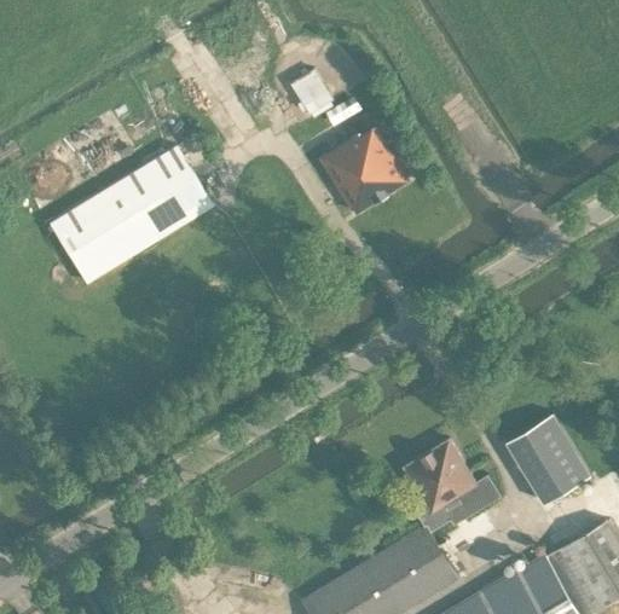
[(202,41),(172,61),(183,76),(195,68),(217,102),(235,91),(202,41)]
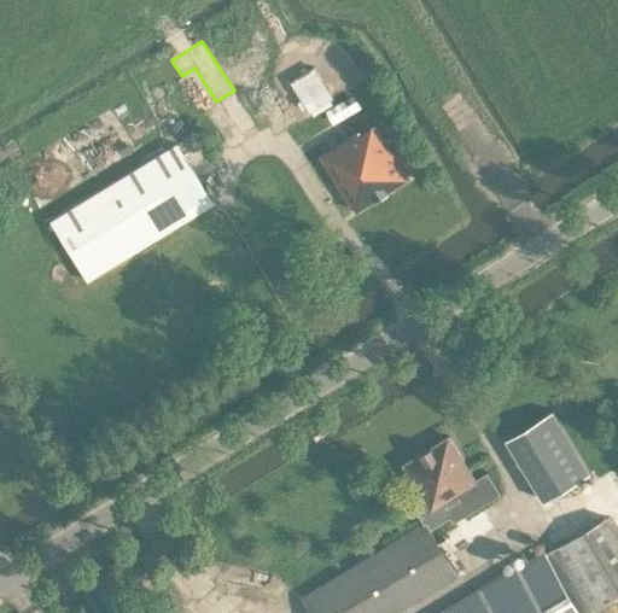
[(192,70),(181,79),(203,110),(215,101),(192,70)]
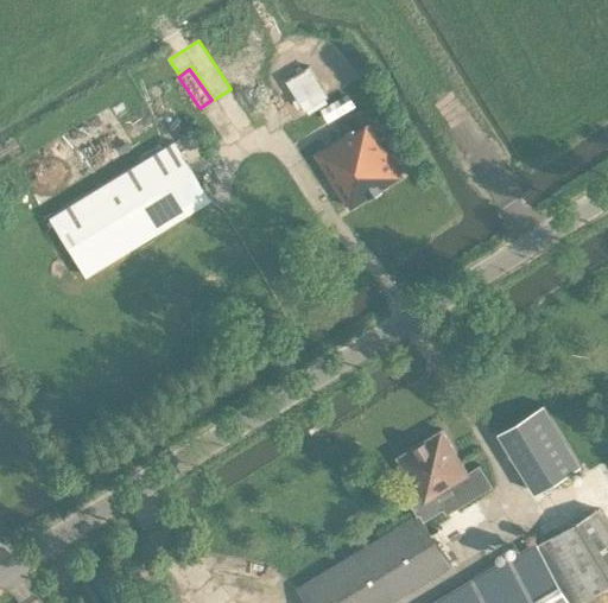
[(285,84),(304,114),(327,99),(309,69),(285,84)]
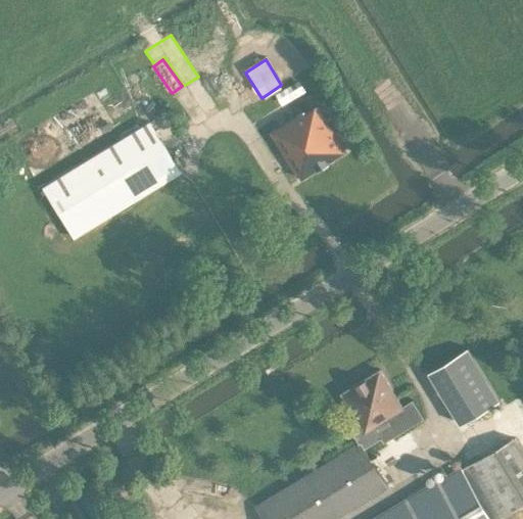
[(318,74),(302,82),(319,108),(334,99),(318,74)]
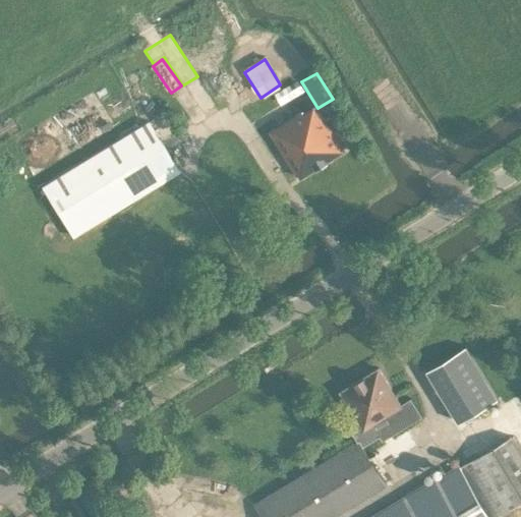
[(300,115),(271,133),(299,180),(345,153),(317,108),(316,108),(302,117),(300,115)]
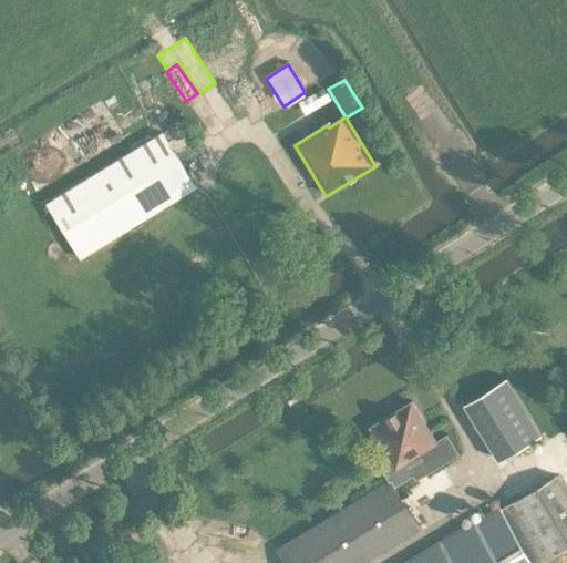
[(161,134),(44,205),(78,260),(195,190),(161,134)]
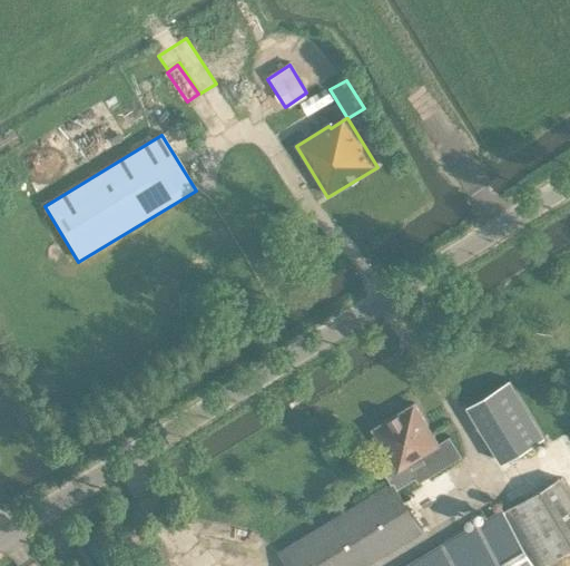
[(490,393),(467,408),(501,465),(543,439),(509,382),(490,393)]
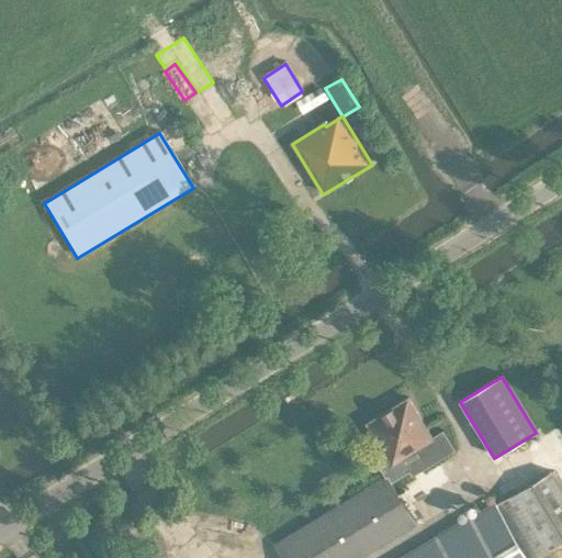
[(408,401),(367,426),(390,464),(380,470),(385,479),(385,480),(388,479),(391,486),(409,473),(411,473),(403,460),(415,453),(426,470),(454,453),(442,433),(431,439),(408,401)]
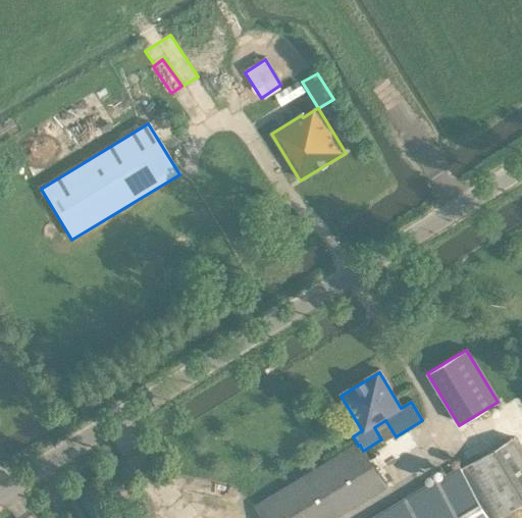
[(521,503),(521,458),(511,439),(462,469),(490,517),(499,517),(521,503)]
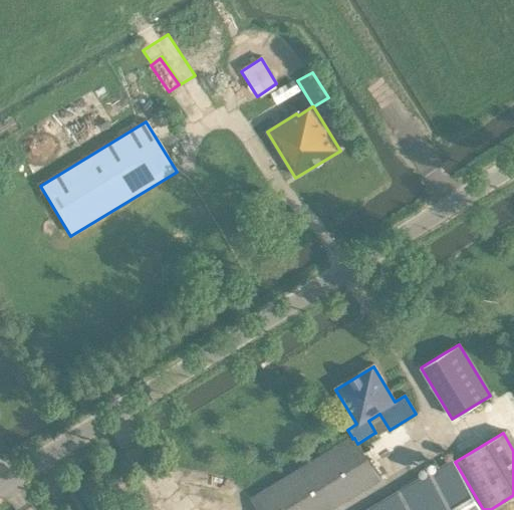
[(335,509),(379,483),(352,439),(352,438),(251,500),(257,509),(335,509)]
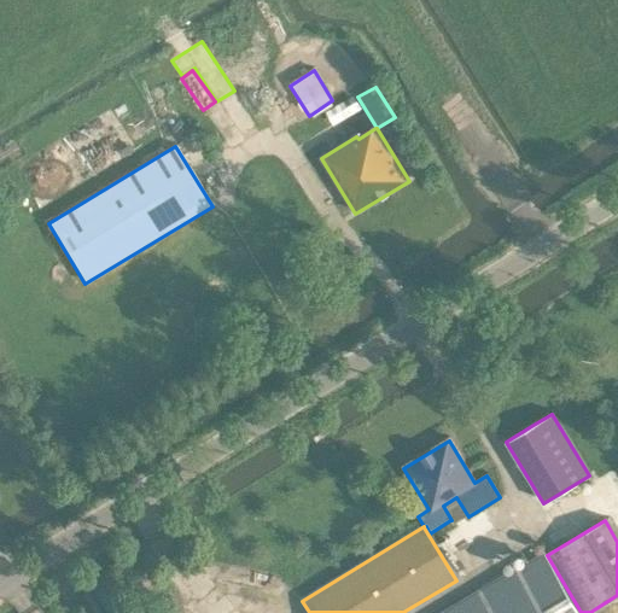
[(581,612),(544,554),(447,612),(581,612)]
